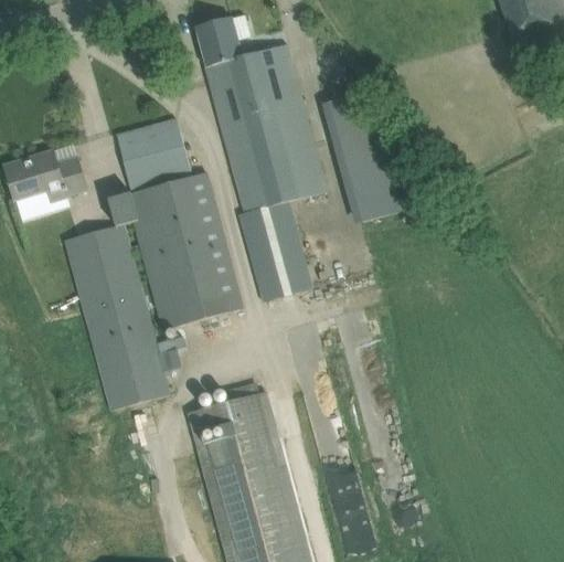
[(500,0),(513,36),(563,18),(563,6),(562,0),(500,0)]
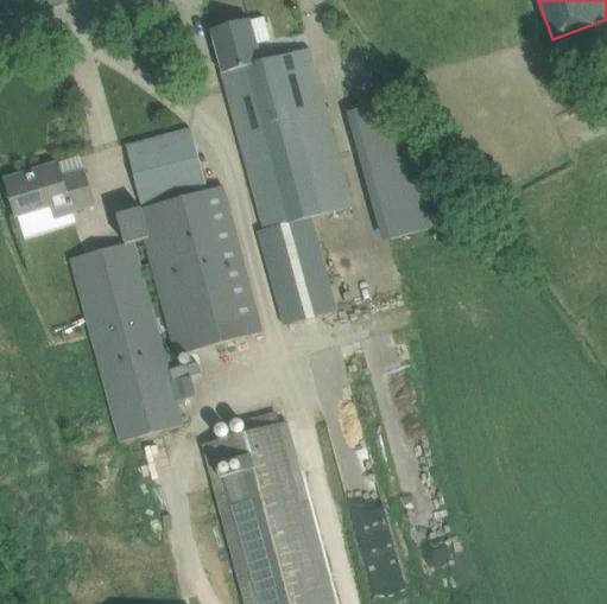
[(210,29),(221,69),(260,59),(248,18),(210,29)]
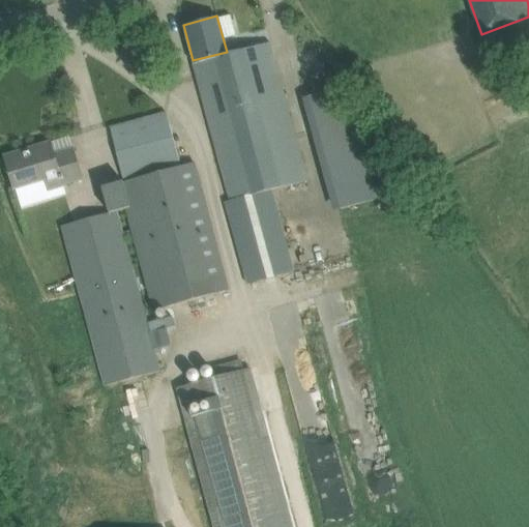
[(193,60),(229,201),(271,189),(306,180),(274,60),(268,40),(227,52),(193,60)]
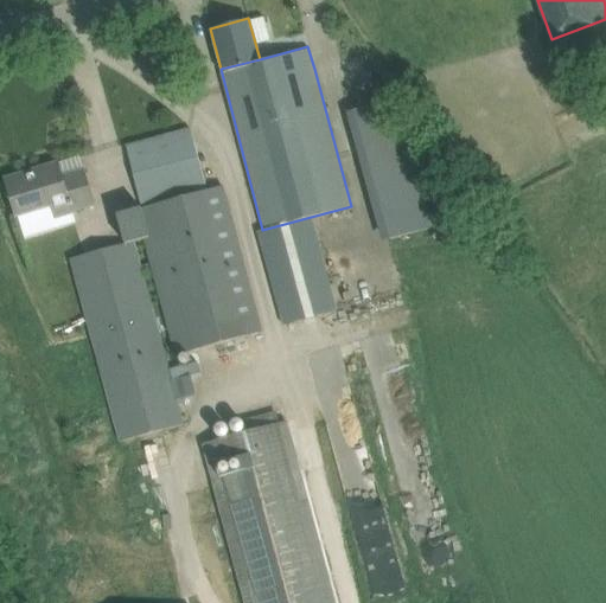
[(394,97),(353,108),(363,145),(403,134),(394,97)]
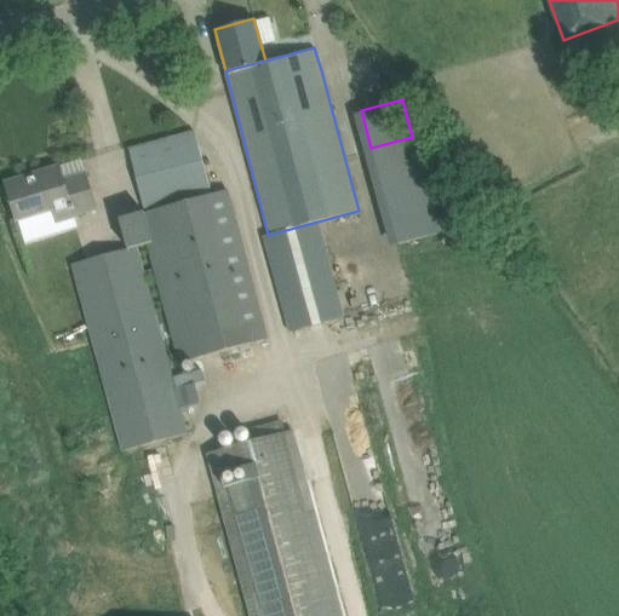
[(143,206),(208,188),(194,132),(129,149),(143,206)]
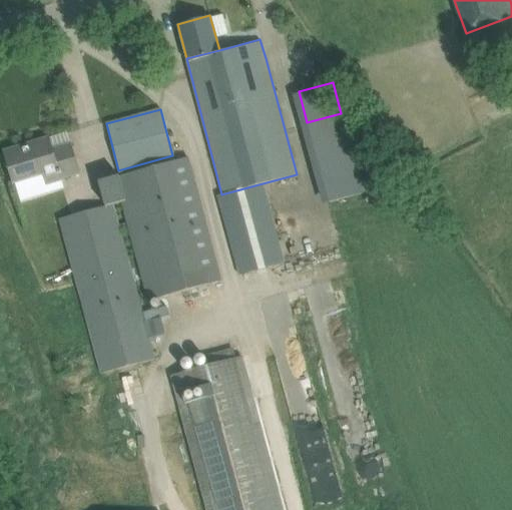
[(47,136),(3,149),(9,168),(12,180),(18,199),(61,186),(58,176),(78,170),(75,161),(69,141),(51,147),(47,136)]
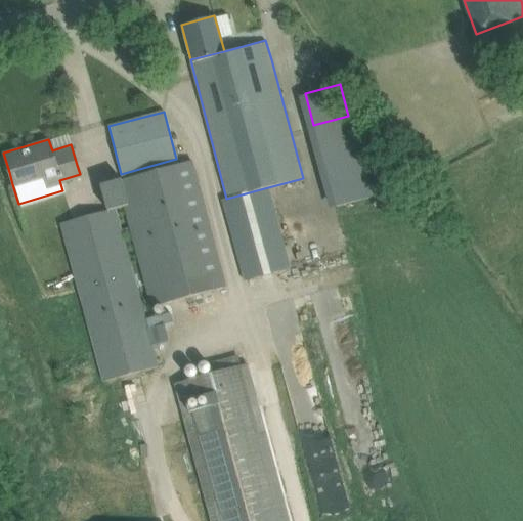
[(191,159),(101,183),(107,208),(114,207),(123,204),(150,305),(225,285),(191,159)]
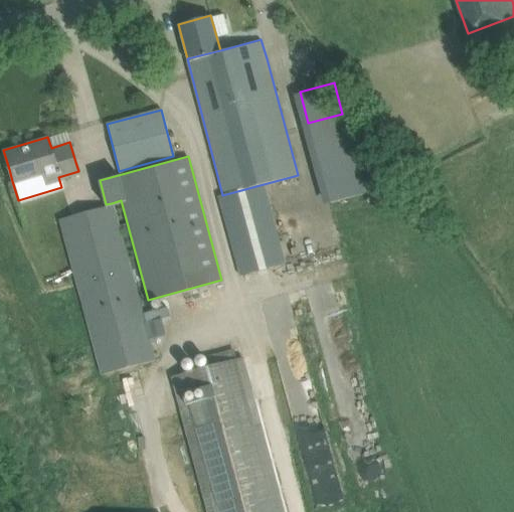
[(264,184),(222,195),(218,197),(239,274),(285,262),(264,184)]
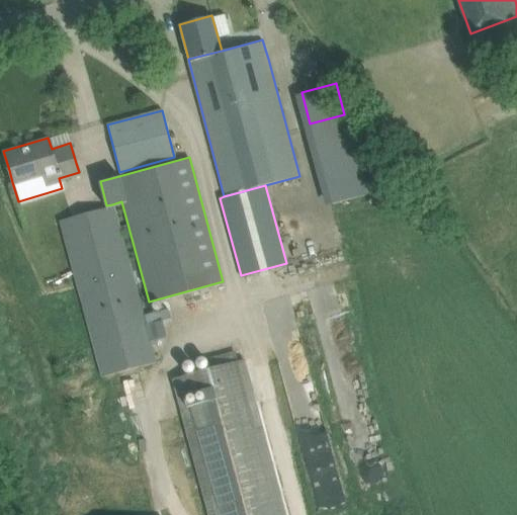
[(112,204),(106,205),(60,219),(102,374),(155,360),(149,339),(145,324),(140,304),(112,204)]
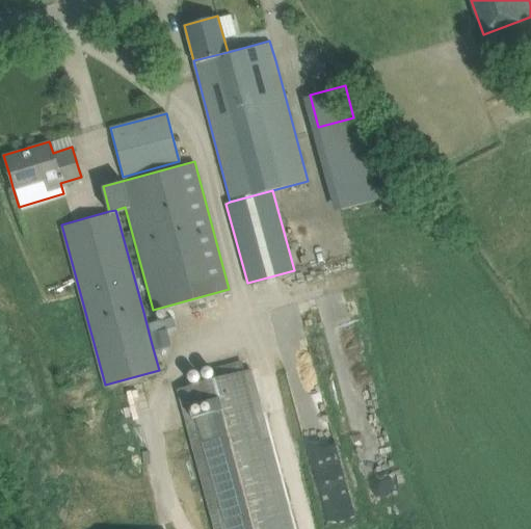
[(164,328),(149,333),(153,348),(168,344),(164,328)]
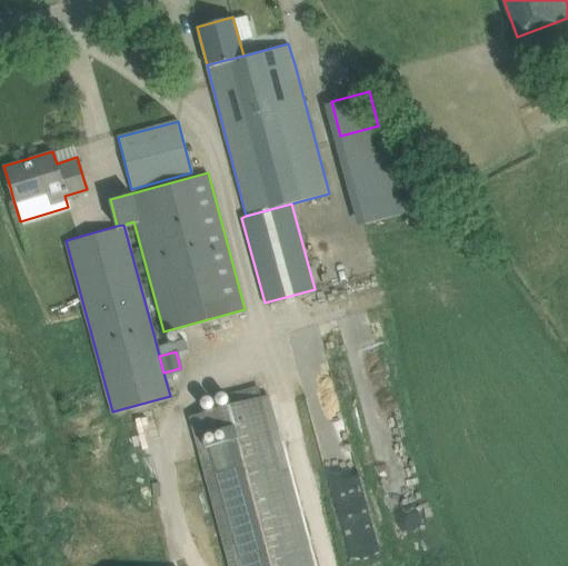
[(260,397),(257,385),(227,393),(230,405),(260,397)]
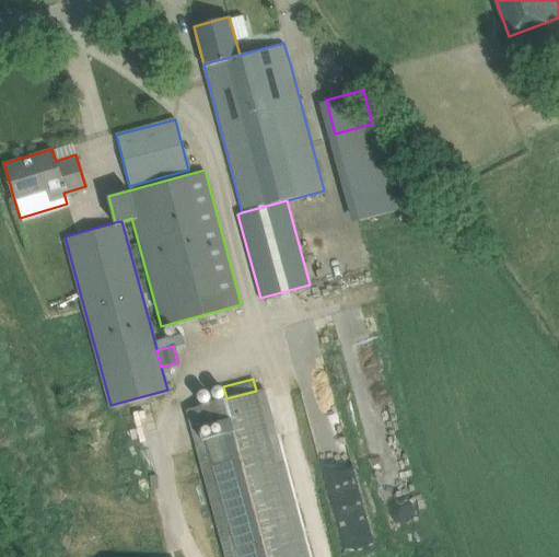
[(307,556),(265,389),(188,408),(226,556),(307,556)]
